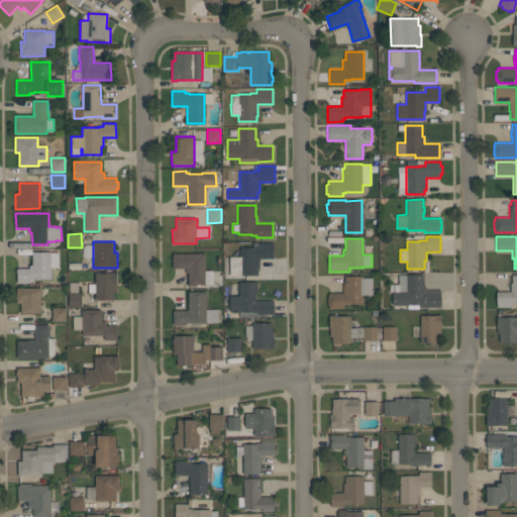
[(257,275),(229,275),(229,256),(239,256),(239,247),(259,247),(259,242),(273,242),(273,257),(260,259),(260,267),(257,267),(257,275)]
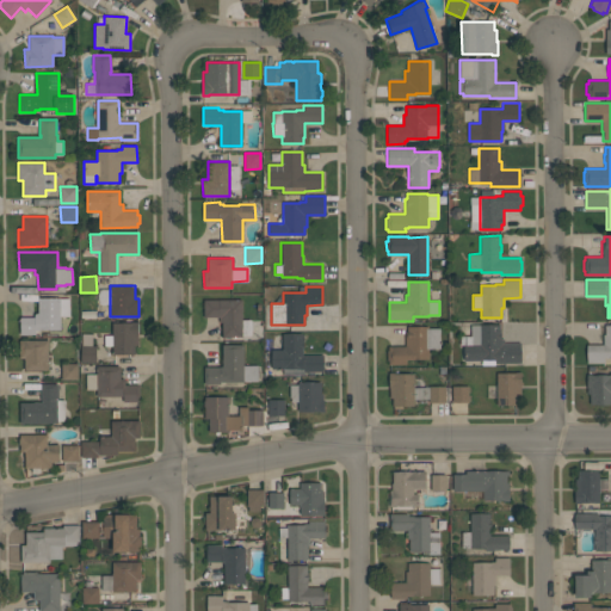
[(20,334),(20,318),(34,316),(34,313),(36,313),(37,313),(37,297),(60,297),(60,298),(69,298),(69,316),(61,316),(61,329),(41,329),(41,331),(36,331),(36,334),(20,334)]
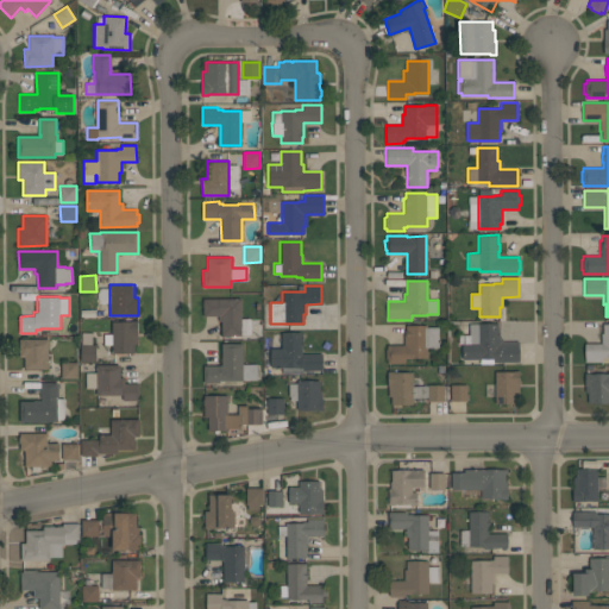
[(242,336),(221,336),(221,321),(218,321),(218,316),(203,316),(203,299),(240,299),(242,336)]
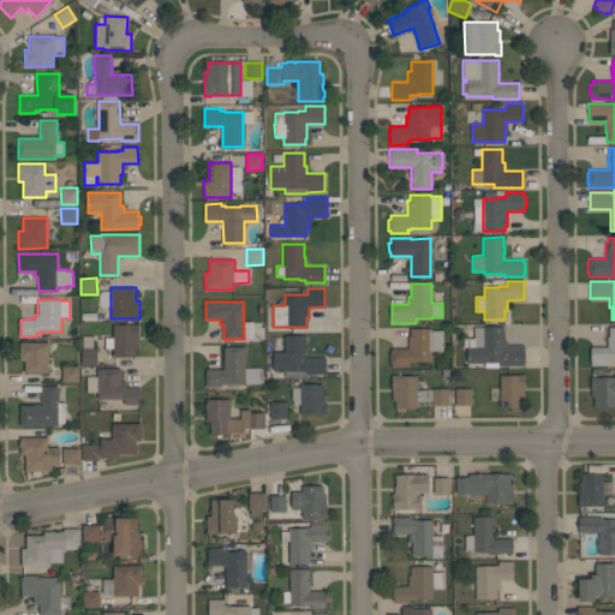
[(113,356),(113,348),(105,348),(105,338),(113,338),(113,324),(133,324),(133,323),(138,323),(139,336),(138,336),(138,347),(135,347),(135,356),(113,356)]
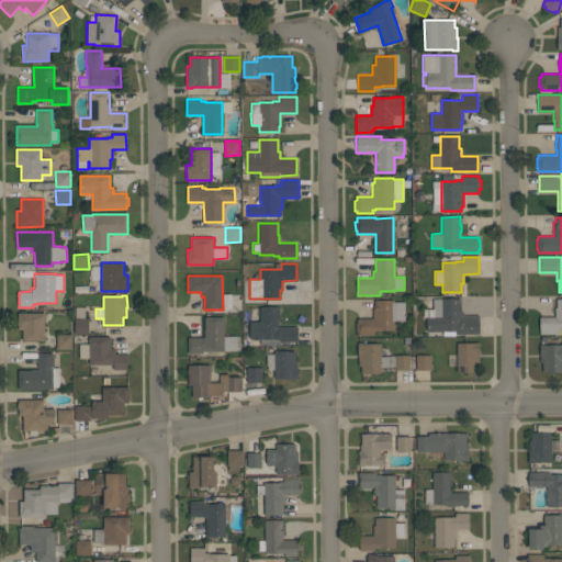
[(426,317),(428,317),(428,308),(433,308),(433,299),(460,298),(460,305),(461,305),(461,311),(463,311),(463,314),(479,314),(479,334),(454,334),(454,336),(444,336),(444,332),(427,332),(426,317)]
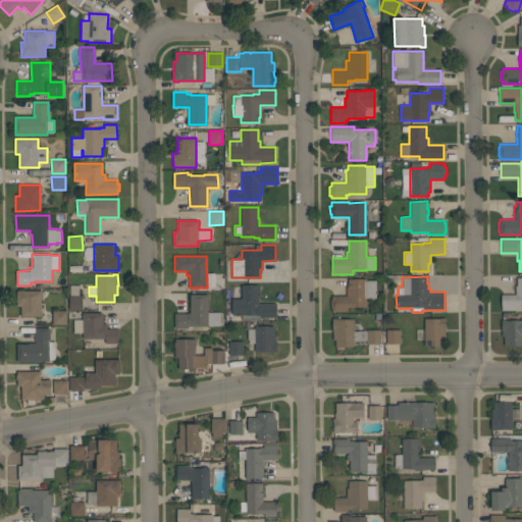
[(521,305),(516,306),(516,310),(502,310),(501,295),(515,295),(515,285),(517,285),(516,277),(521,276),(521,305)]
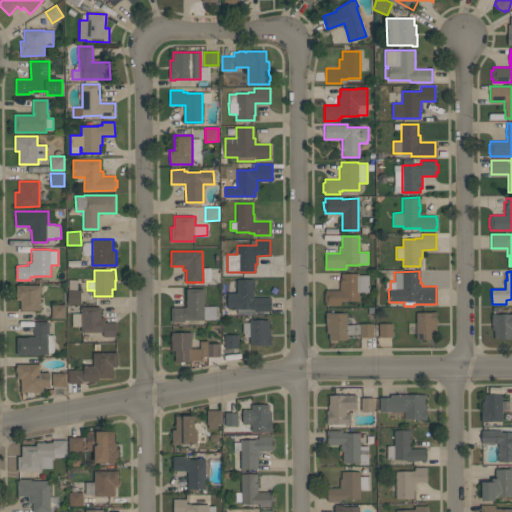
[(369,275),(369,292),(359,292),(359,300),(348,301),(348,302),(340,302),(340,305),(325,305),(325,302),(324,302),(324,293),(325,293),(325,290),(339,290),(339,277),(341,277),(341,273),(359,273),(359,275),(369,275)]
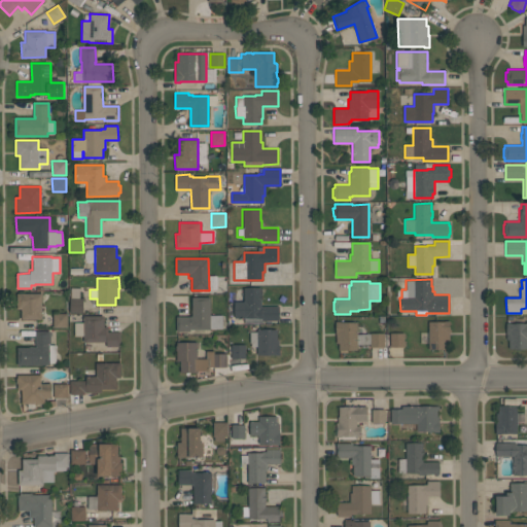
[(260,287),(260,294),(261,294),(261,300),(260,300),(260,306),(279,306),(279,320),(262,320),(262,318),(256,318),(256,317),(234,318),(234,302),(243,301),(243,287),(260,287)]
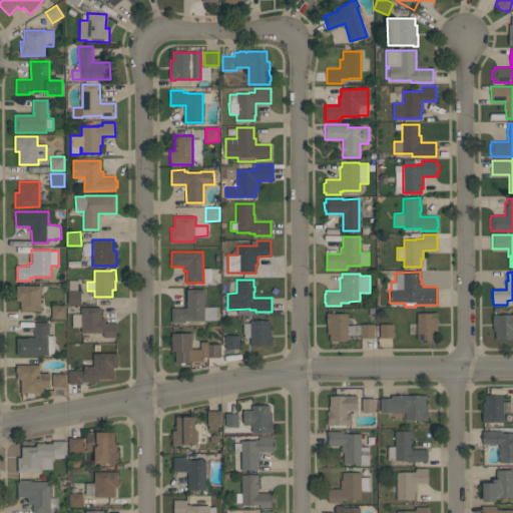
[(40,286),(40,311),(20,311),(20,301),(17,301),(17,286),(40,286)]
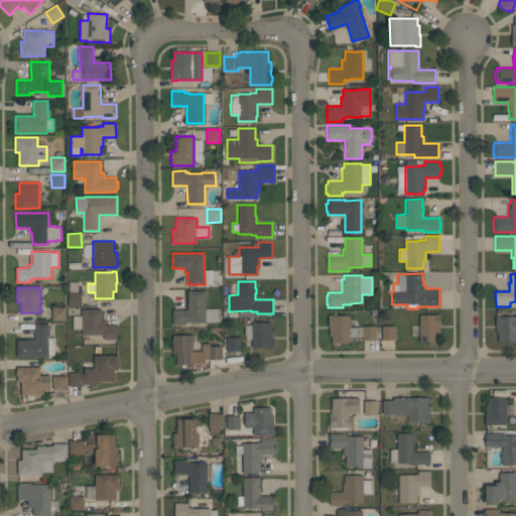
[(173,325),(172,310),(187,310),(187,291),(205,291),(206,308),(218,308),(218,323),(187,323),(187,325),(173,325)]
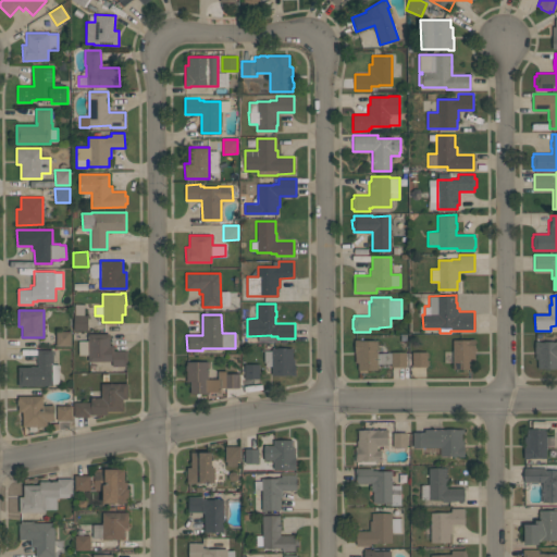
[(87,316),(87,330),(74,330),(74,316),(87,316)]
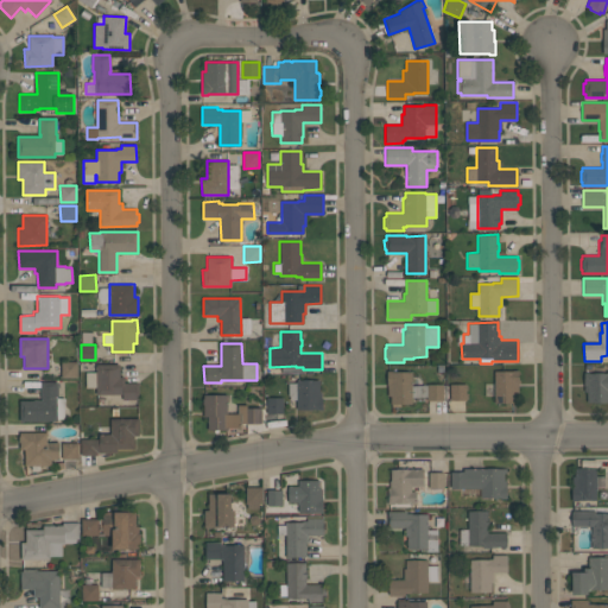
[(77,361),(77,378),(62,378),(62,361),(77,361)]
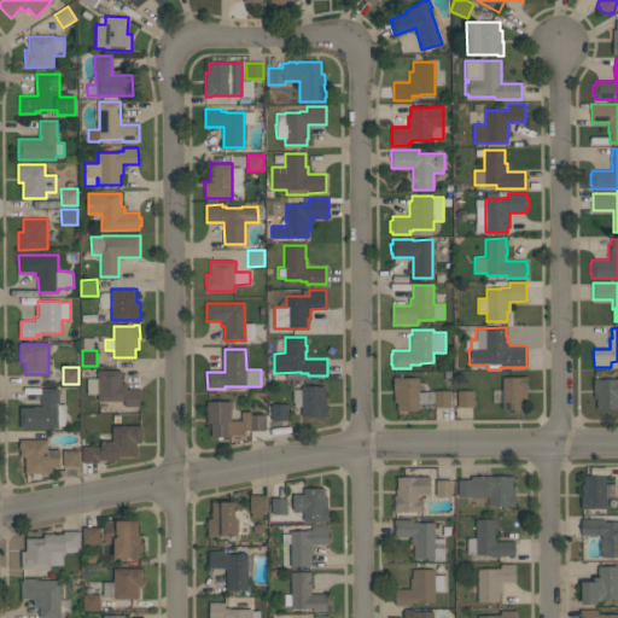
[(141,406),(105,407),(105,401),(98,401),(98,394),(87,394),(87,378),(98,378),(97,371),(121,369),(122,383),(127,383),(127,389),(140,389),(141,406)]
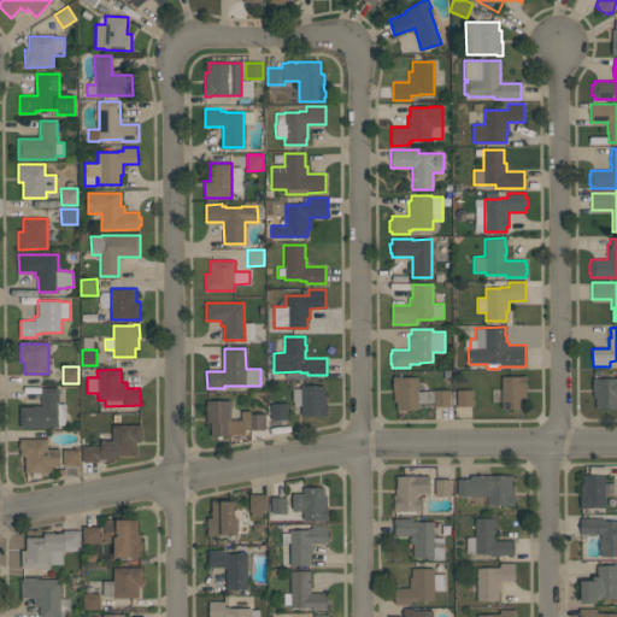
[(526,409),(501,409),(501,376),(521,376),(521,375),(526,375),(526,409)]
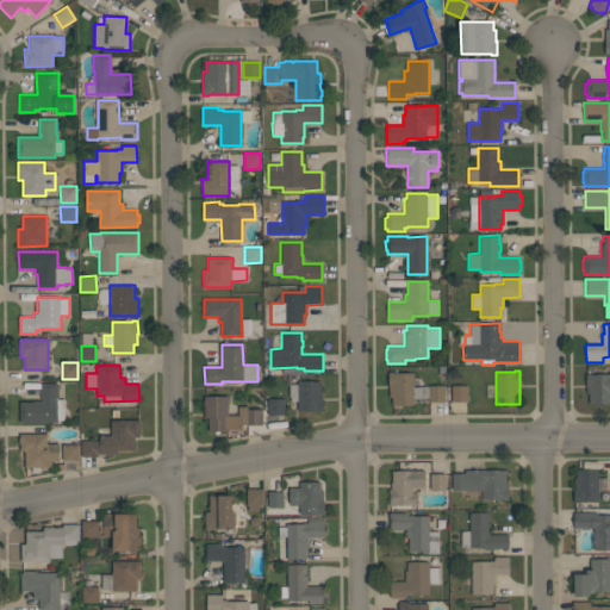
[(392,405),(391,397),(388,397),(388,372),(392,372),(392,373),(414,373),(414,387),(428,386),(428,385),(444,385),(444,386),(448,386),(448,400),(444,400),(444,402),(428,402),(428,398),(414,398),(414,405),(392,405)]
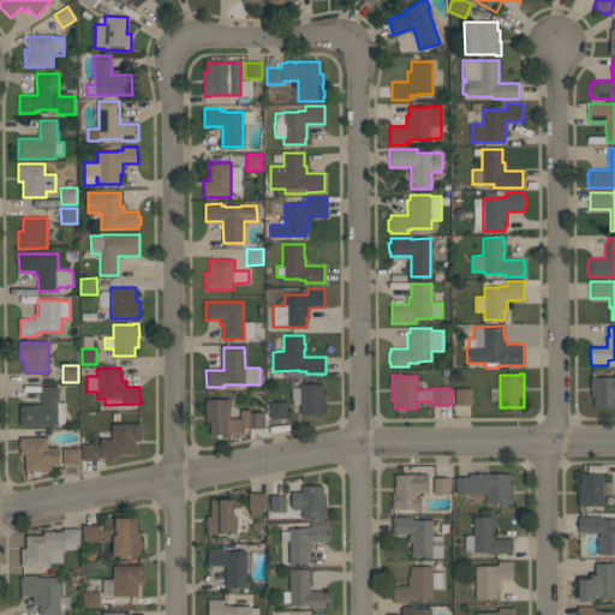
[(614,407),(593,407),(593,395),(591,395),(591,377),(595,377),(601,377),(610,376),(610,377),(614,377),(614,407)]
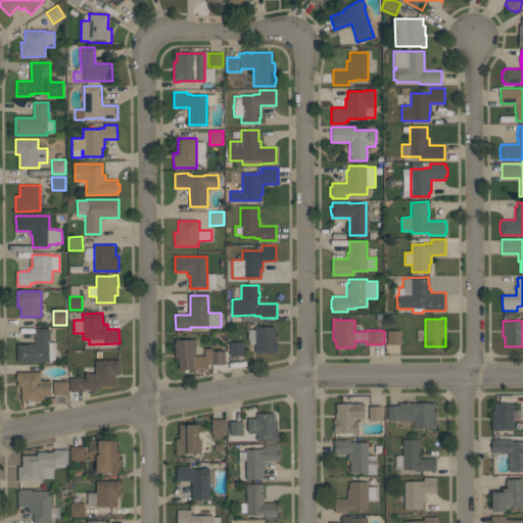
[(254,327),(275,327),(275,337),(276,337),(276,342),(277,342),(277,351),(255,351),(255,343),(249,343),(249,341),(247,341),(247,329),(254,329),(254,327)]
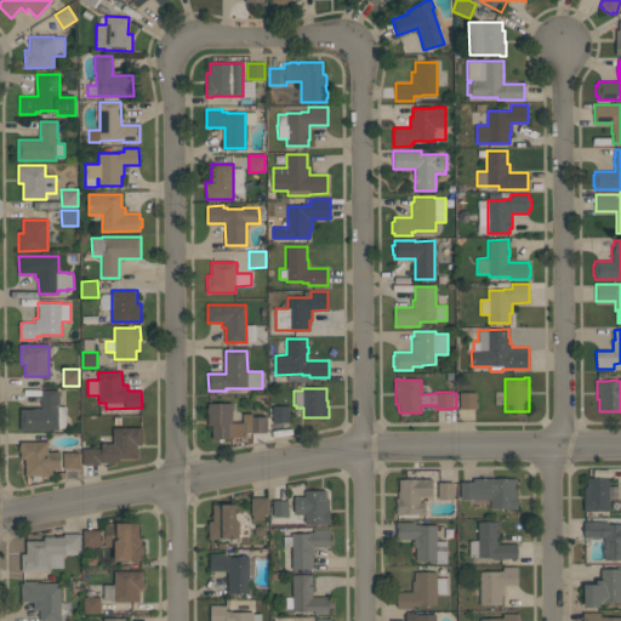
[(66,428),(58,428),(58,429),(21,429),(21,408),(43,408),(43,406),(41,406),(41,389),(60,389),(60,406),(66,406),(66,428)]
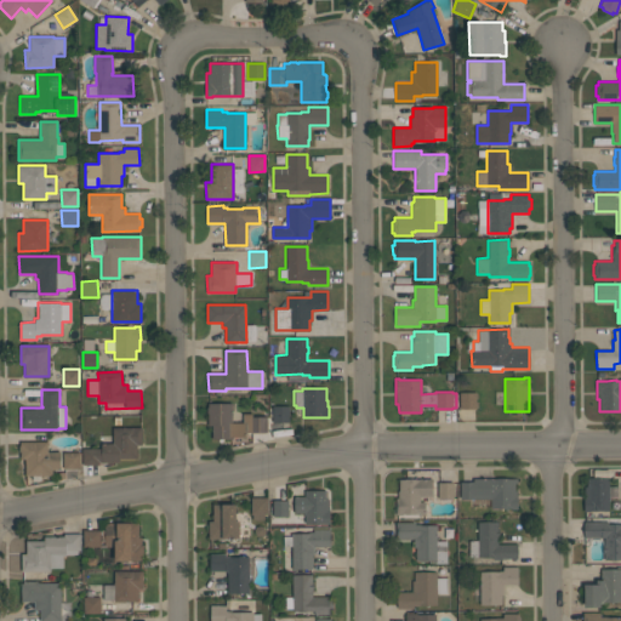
[(476,392),(476,409),(460,409),(460,392),(476,392)]
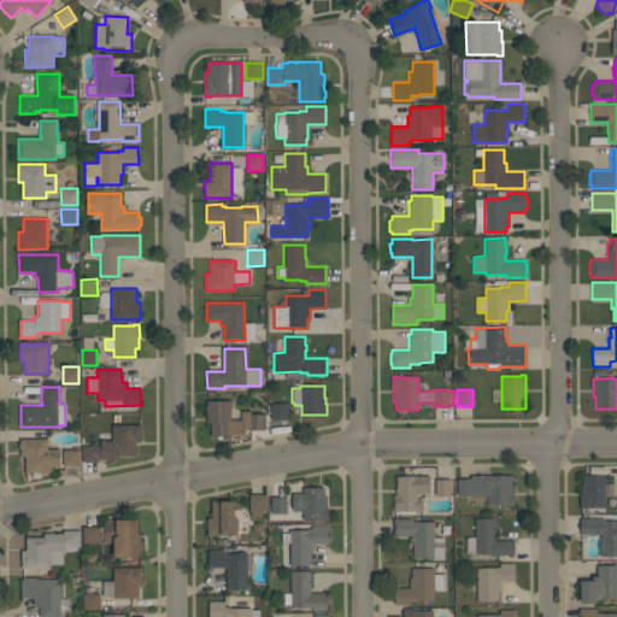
[(265,429),(244,429),(244,434),(230,434),(230,436),(211,436),(211,422),(206,422),(206,400),(230,400),(230,411),(231,411),(231,419),(241,419),(241,411),(251,411),(251,413),(265,413),(265,429)]
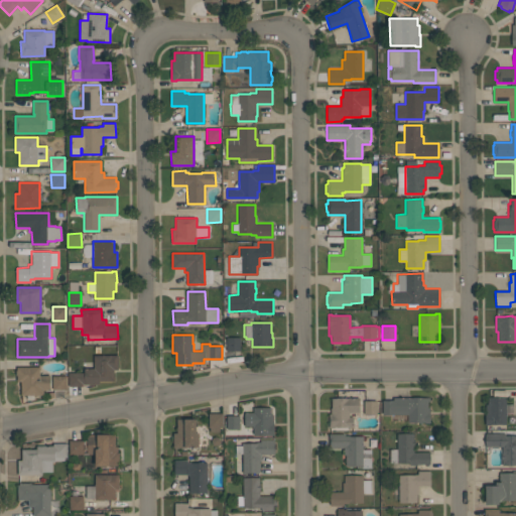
[(240,338),(240,351),(227,351),(227,338),(240,338)]
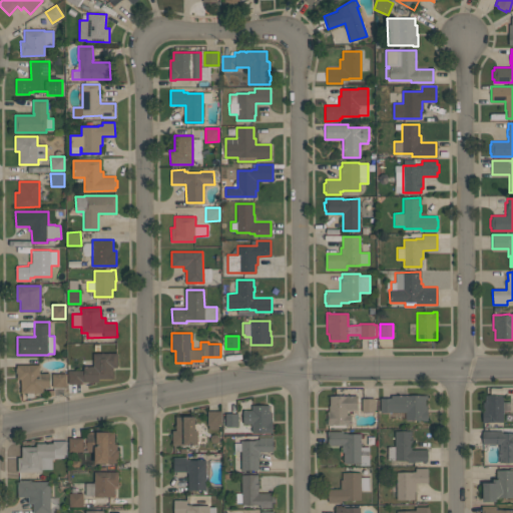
[(113,379),(98,379),(98,382),(82,382),(82,384),(68,384),(68,370),(84,371),(84,366),(93,366),(93,353),(117,353),(117,368),(113,368),(113,379)]
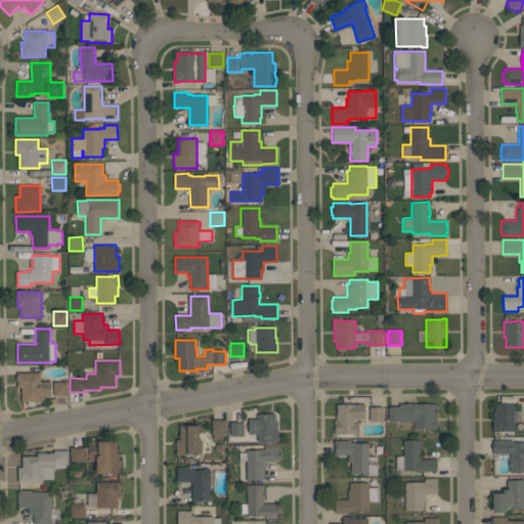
[(50,381),(50,395),(44,395),(44,401),(22,401),(22,387),(17,387),(17,382),(15,380),(15,376),(17,376),(17,373),(40,373),(40,381),(50,381)]
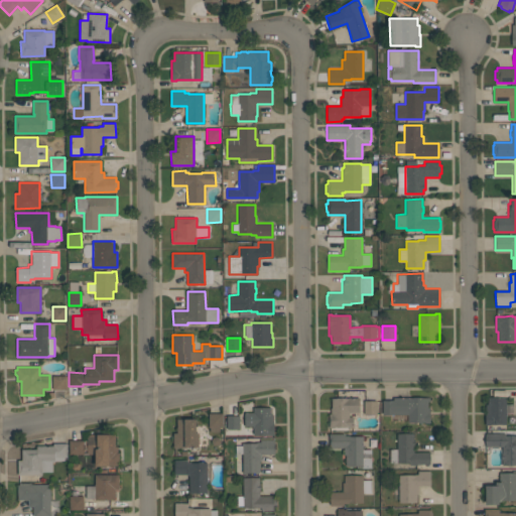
[(66,376),(66,389),(52,390),(52,376),(66,376)]
